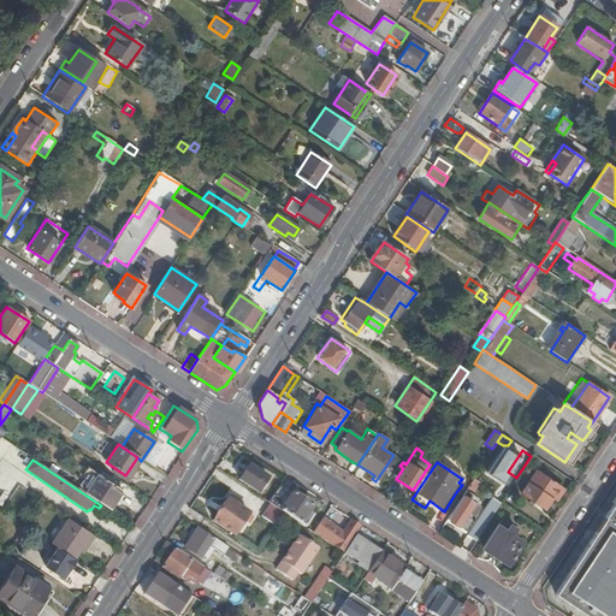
[(258,492),(267,478),(249,466),(240,480),(258,492)]
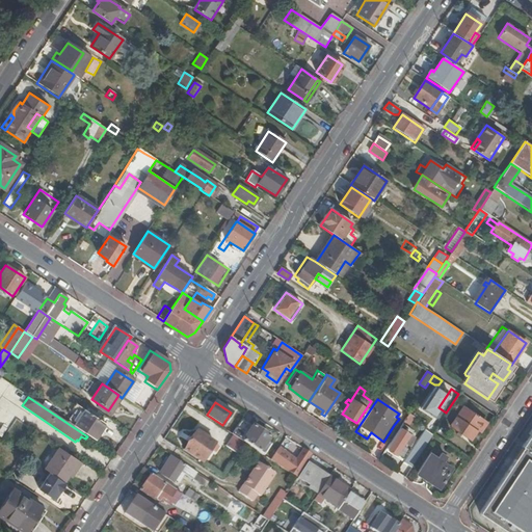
[(479,431),(484,423),(461,408),(450,426),(470,440),(476,430),(479,431)]
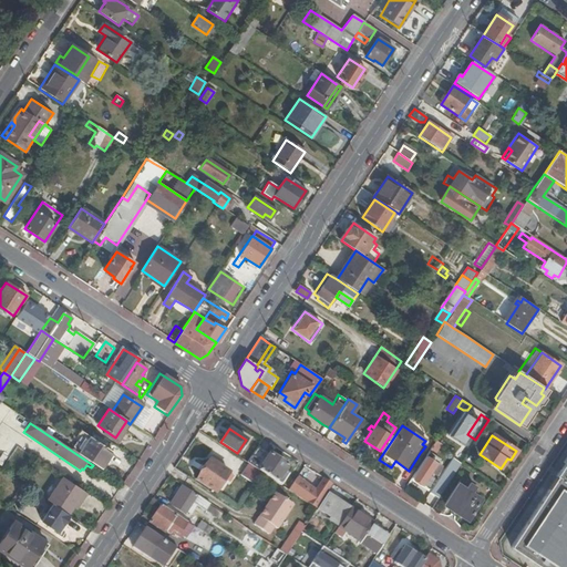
[(111,451),(90,437),(78,454),(86,461),(93,465),(99,470),(111,451)]
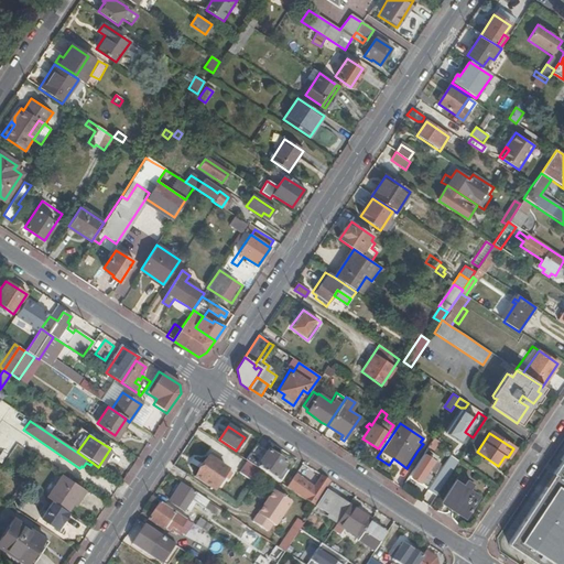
[(431,442),(424,451),(408,475),(425,486),(435,468),(429,464),(432,461),(429,458),(437,444),(431,441),(431,442)]
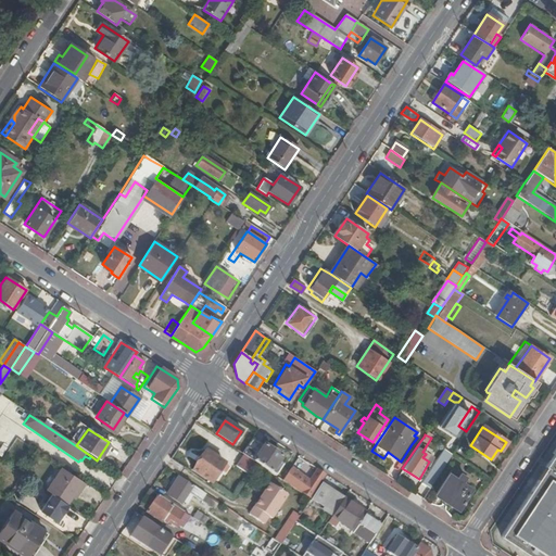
[(264,445),(264,446),(252,439),(242,453),(276,475),(282,464),(278,460),(281,456),(264,445)]
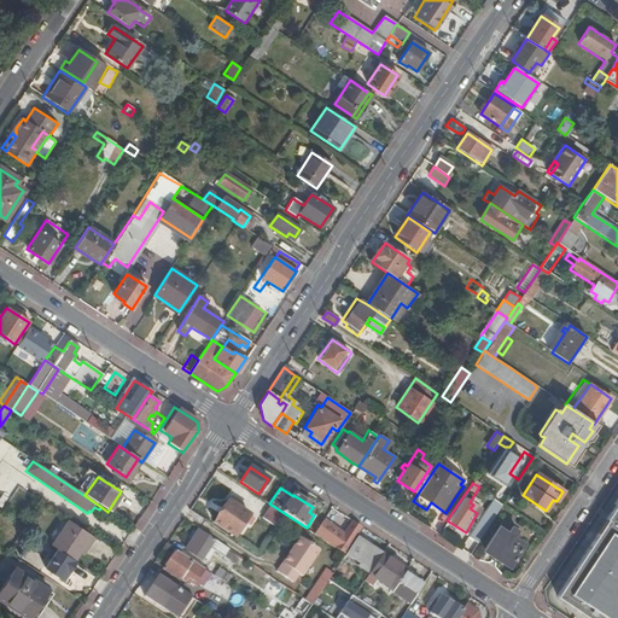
[(229,496),(227,501),(239,508),(243,505),(229,496)]
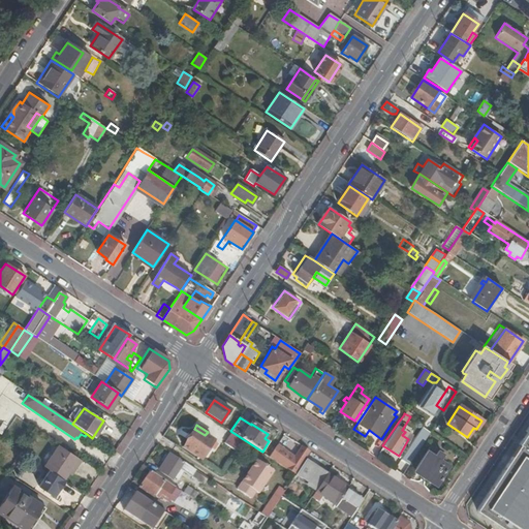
[(182,447),(199,460),(208,447),(212,442),(213,440),(205,435),(194,429),(182,447)]
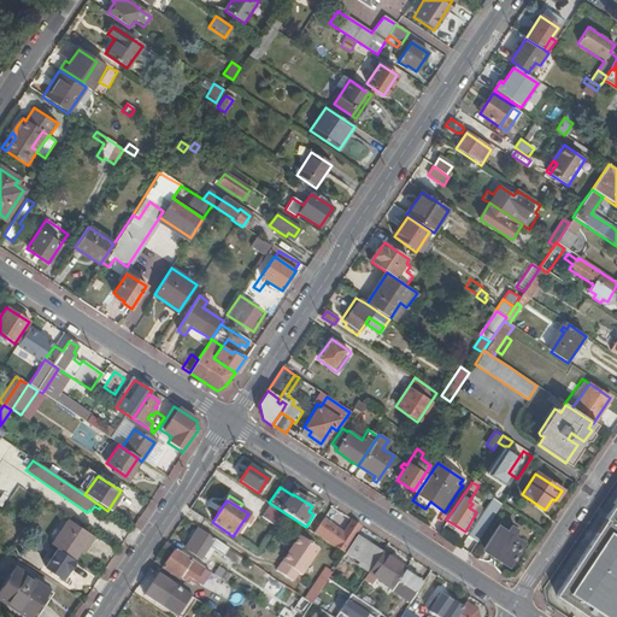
[(616,616),(616,500),(598,530),(554,595),(588,616),(616,616)]
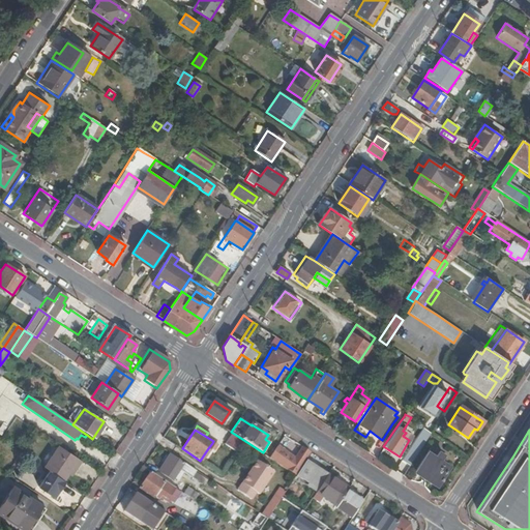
[(231,433),(224,444),(236,452),(243,441),(231,433)]
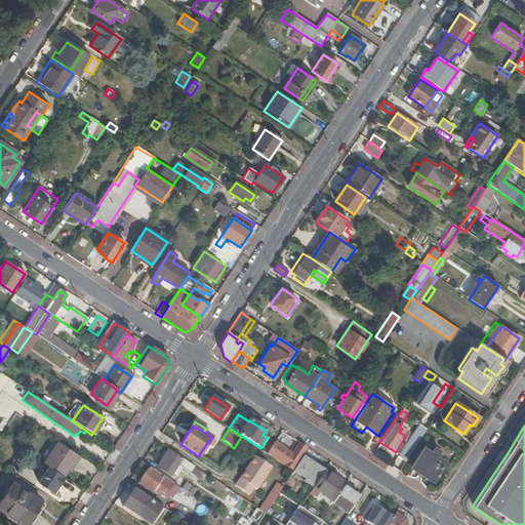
[(411,455),(418,438),(410,435),(403,451),(411,455)]
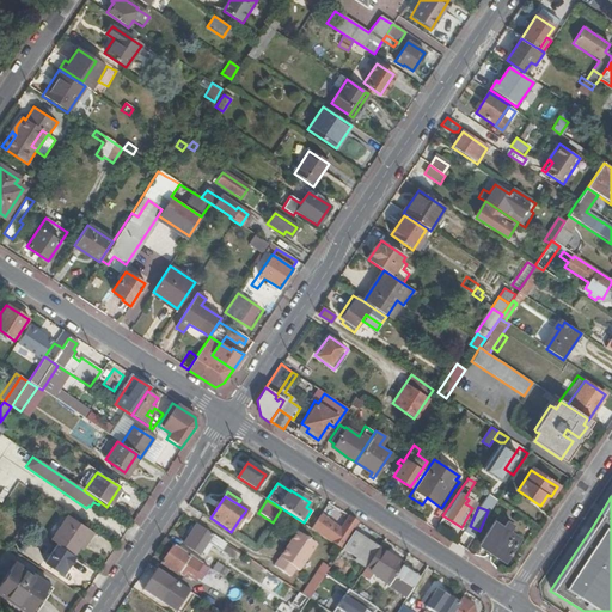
[(93,533),(65,514),(49,539),(56,544),(73,555),(79,546),(84,539),(89,542),(93,533)]
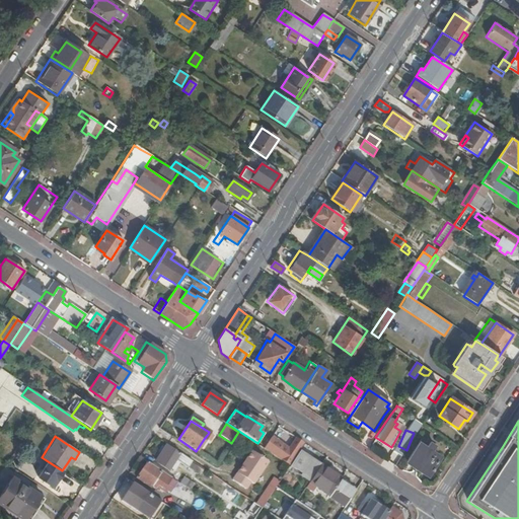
[(288,465),(303,443),(296,438),(289,449),(272,437),(264,449),(288,465)]
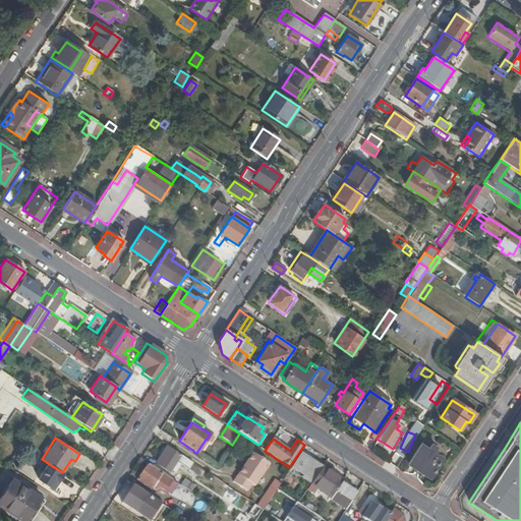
[(437,446),(423,439),(409,461),(429,474),(441,458),(432,453),(437,446)]
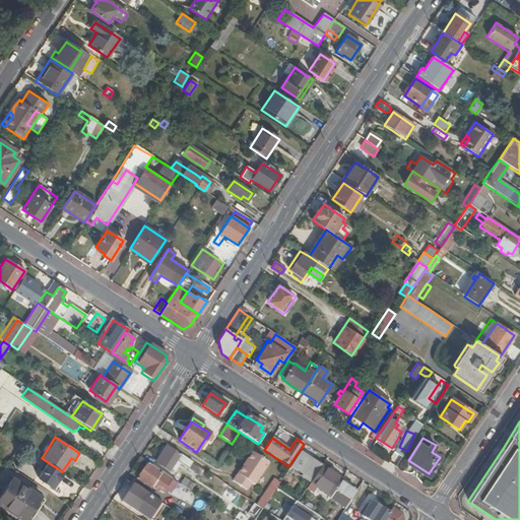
[(225,444),(219,440),(214,447),(220,452),(225,444)]
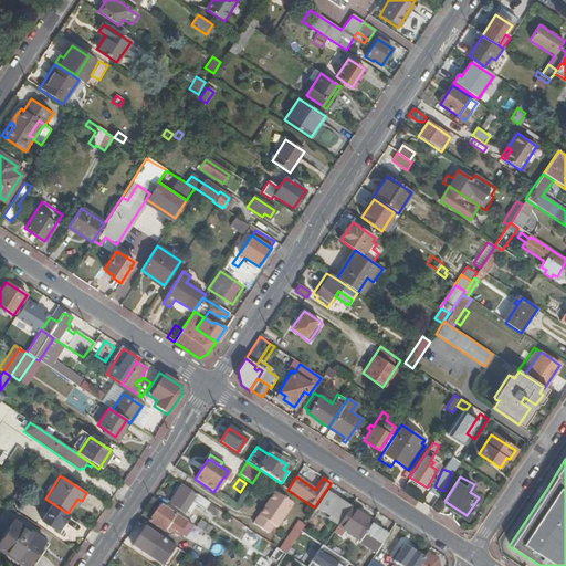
[(203,510),(205,509),(211,513),(216,507),(181,484),(169,503),(185,513),(191,502),(203,510)]
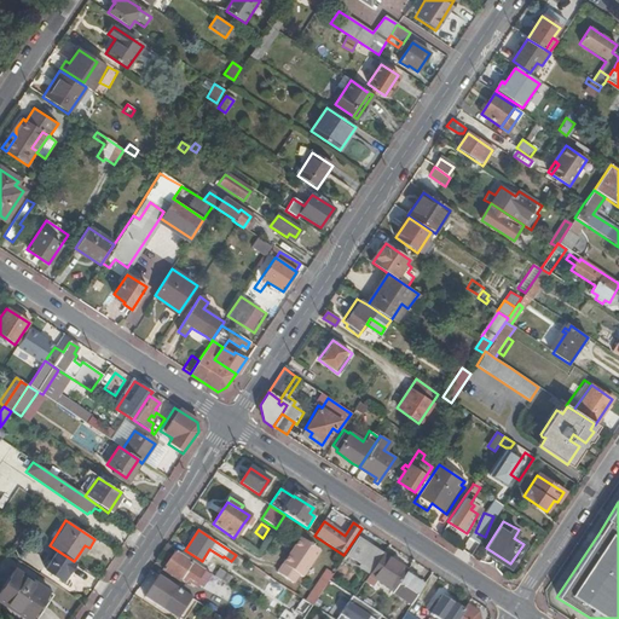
[(302,578),(320,551),(300,538),(283,565),(281,563),(275,572),(291,583),(298,574),(302,578)]
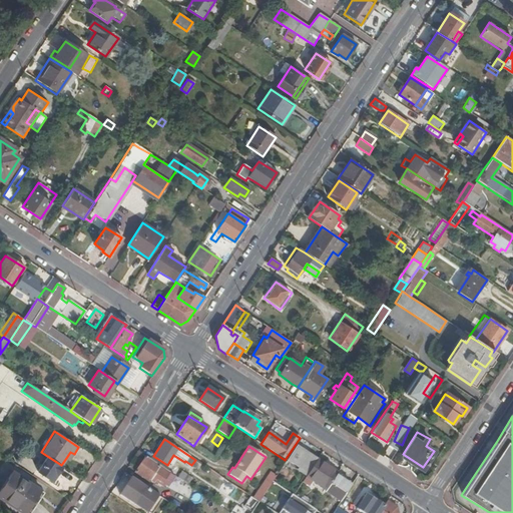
[(301,451),(292,464),(308,474),(317,461),(301,451)]
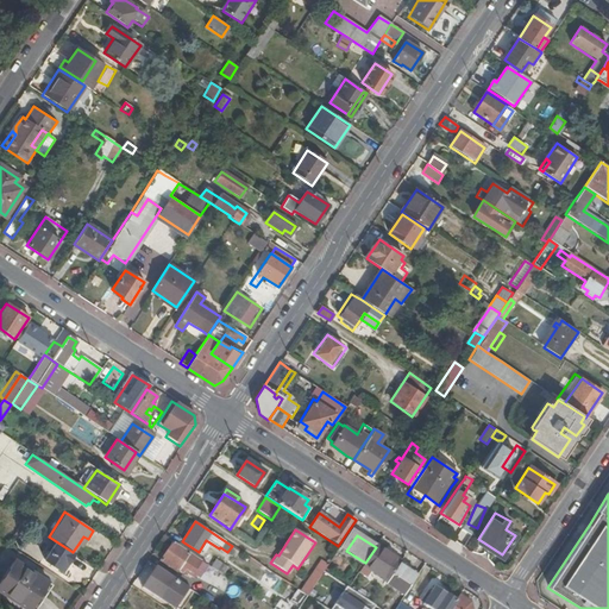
[(44,559),(62,571),(74,553),(73,552),(56,541),(44,559)]
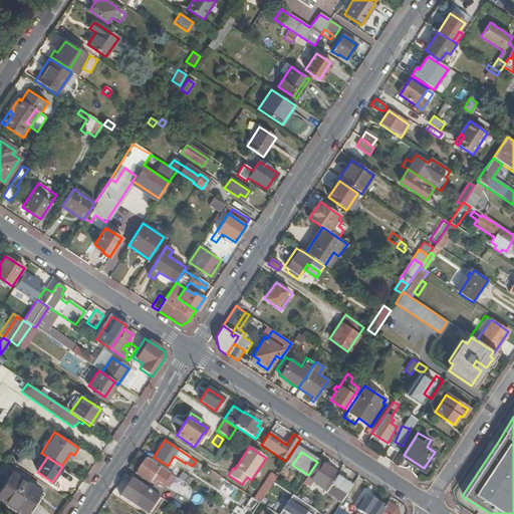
[(153,483),(156,480),(158,481),(163,485),(170,474),(146,457),(135,474),(149,483),(150,481),(153,483)]
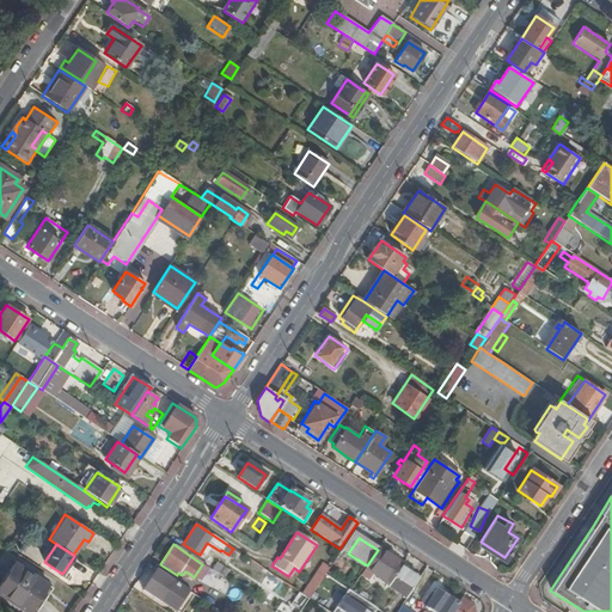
[(240,554),(233,549),(228,555),(237,561),(240,554)]
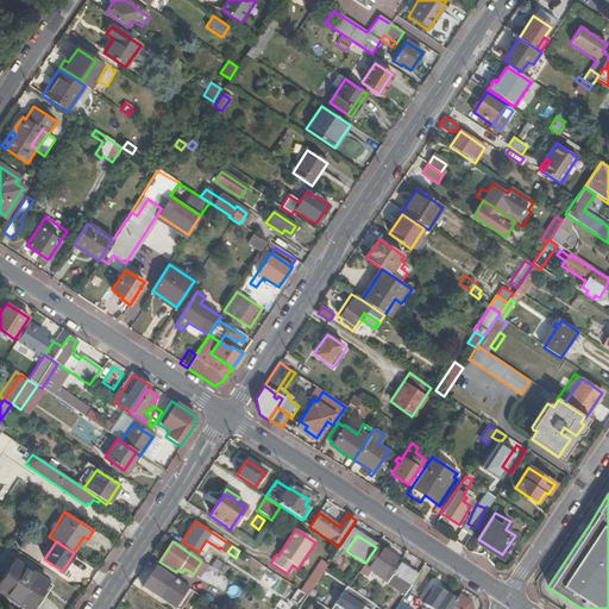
[(395,559),(376,547),(365,563),(363,565),(383,578),(395,559)]
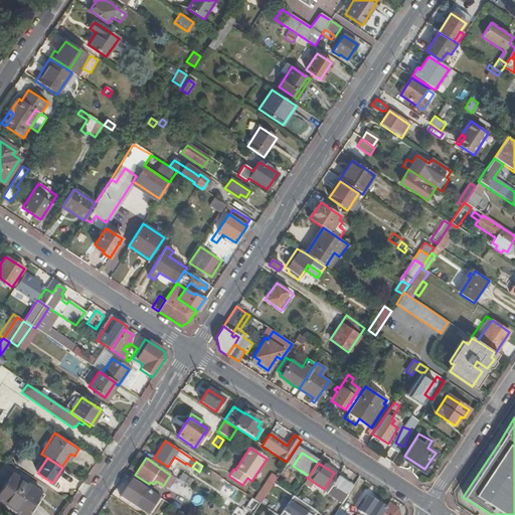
[(181,474),(178,479),(188,486),(192,481),(181,474)]
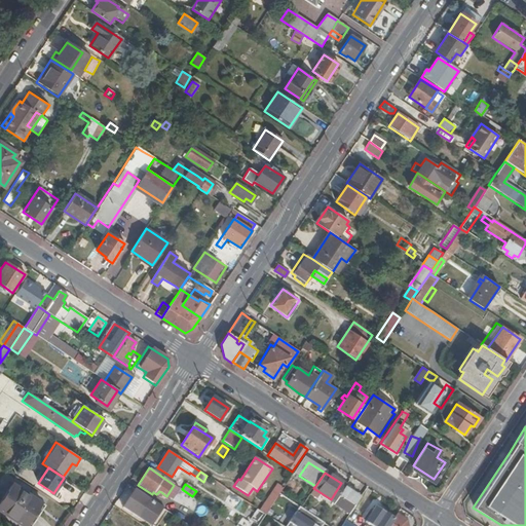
[(284,488),(277,484),(259,511),(265,515),(279,494),(284,488)]
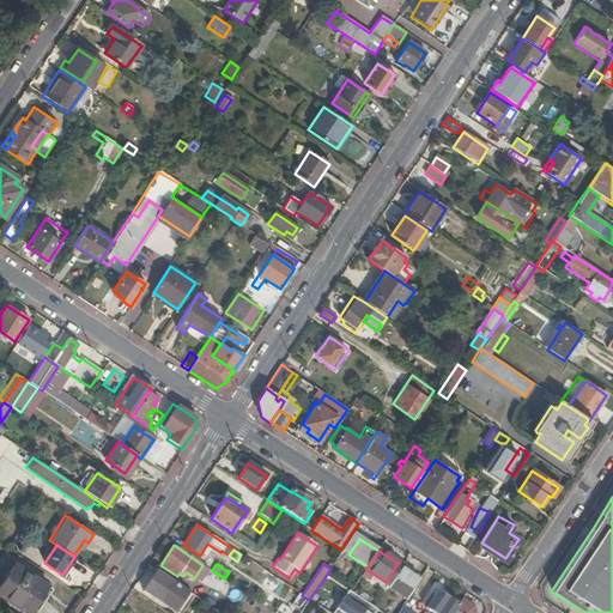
[(0,596),(24,612),(36,612),(53,590),(14,565),(0,584),(0,596)]
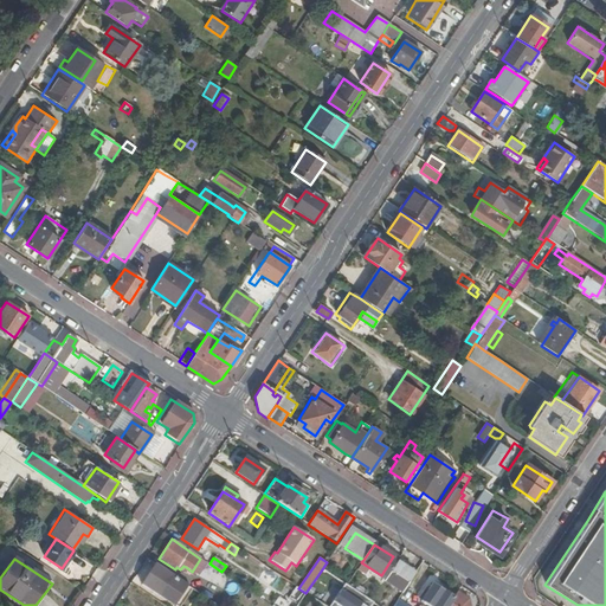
[(207,563),(200,559),(192,572),(199,575),(207,563)]
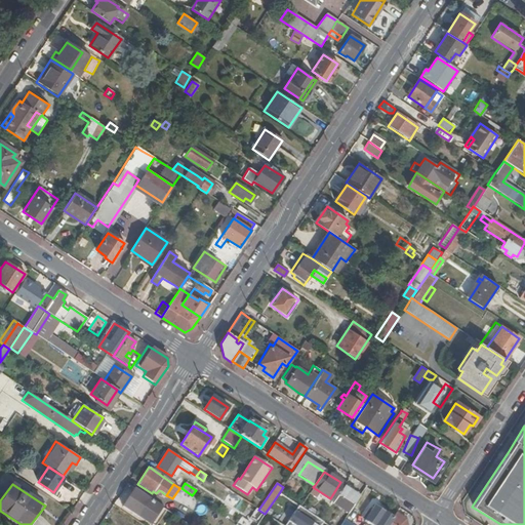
[(359,498),(344,488),(332,505),(348,515),(359,498)]
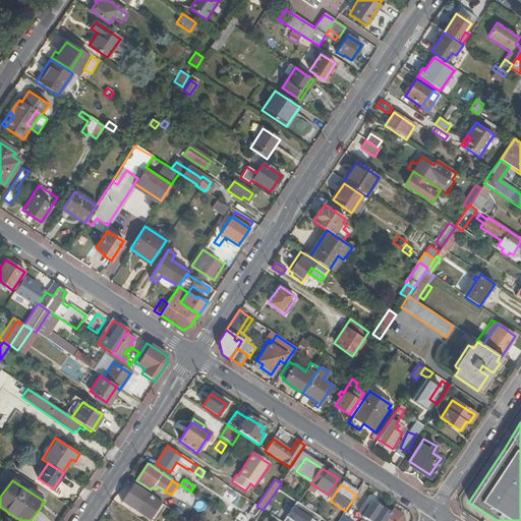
[(142,503),(147,497),(131,486),(121,503),(136,513),(142,503)]
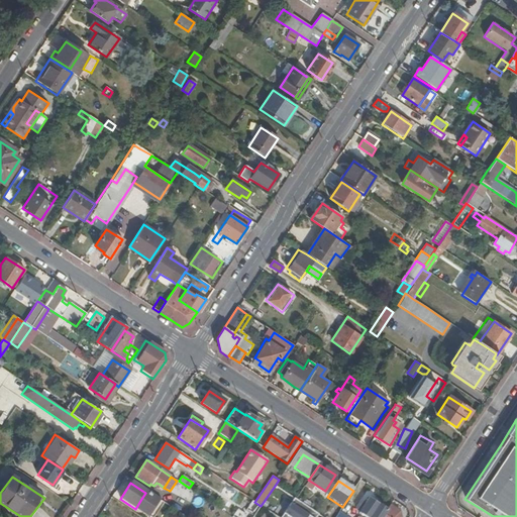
[(145,493),(141,499),(158,510),(163,504),(145,493)]
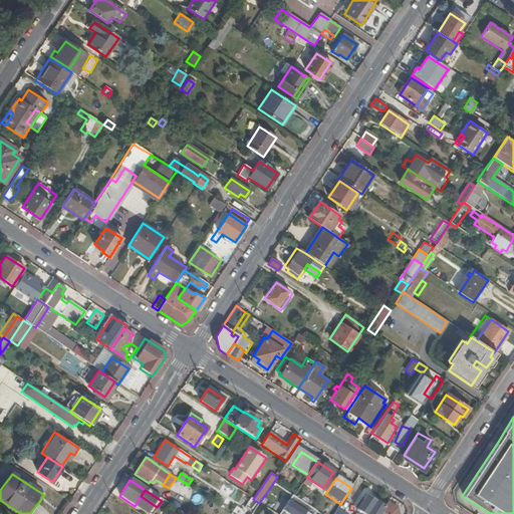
[(292,496),(279,513),(314,513),(316,512),(292,496)]
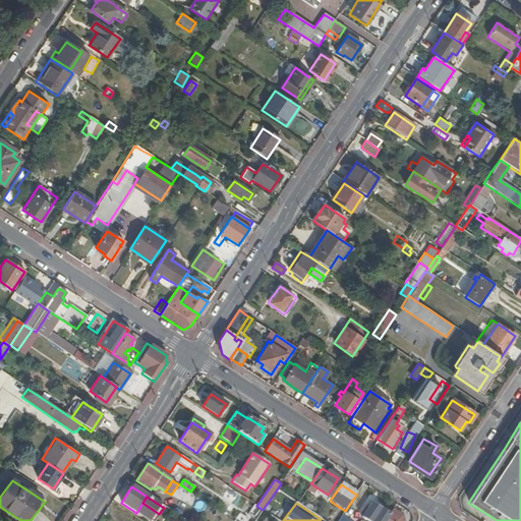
[(371,503),(361,517),(366,520),(385,520),(390,515),(371,503)]
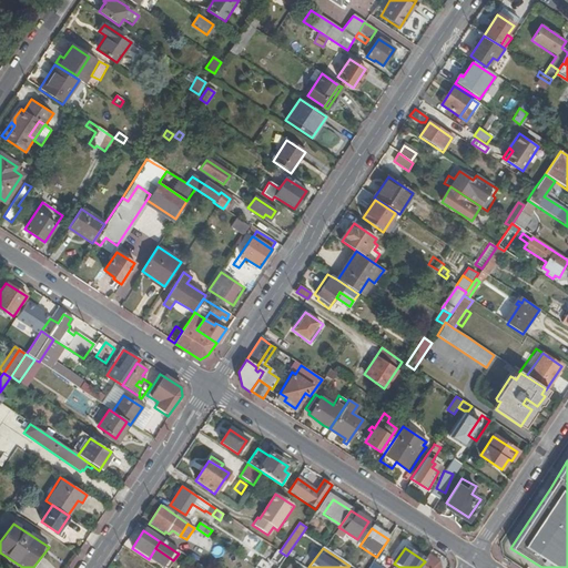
[(270,565),(260,559),(254,567),(277,567),(282,563),(286,556),(280,551),(279,551),(270,565)]
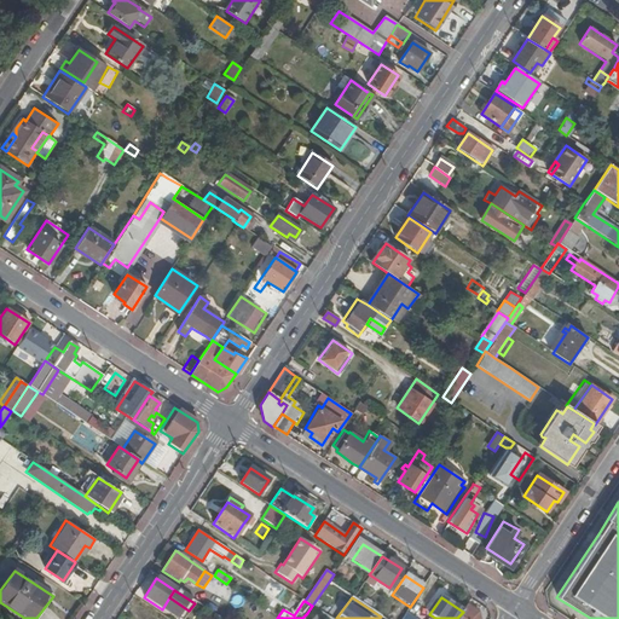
[(468,605),(463,612),(457,618),(479,618),(478,612),(468,605)]
